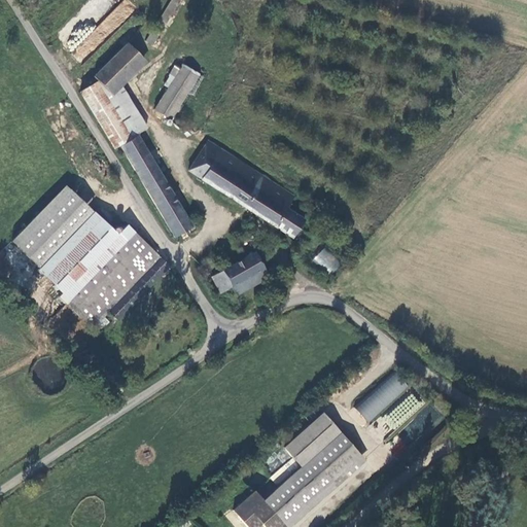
[(124,0),(103,20),(113,30),(136,8),(127,0),(124,0)]
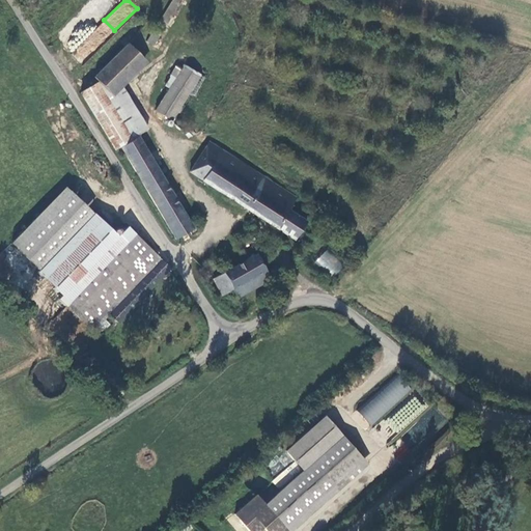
[(151,46),(177,0),(168,0),(144,42),(151,46)]
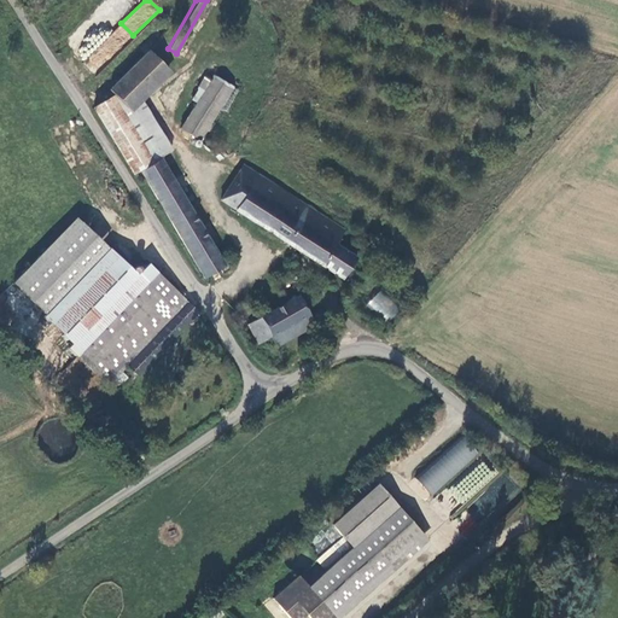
[(197,140),(215,115),(227,98),(278,23),(260,11),(179,128),(197,140)]
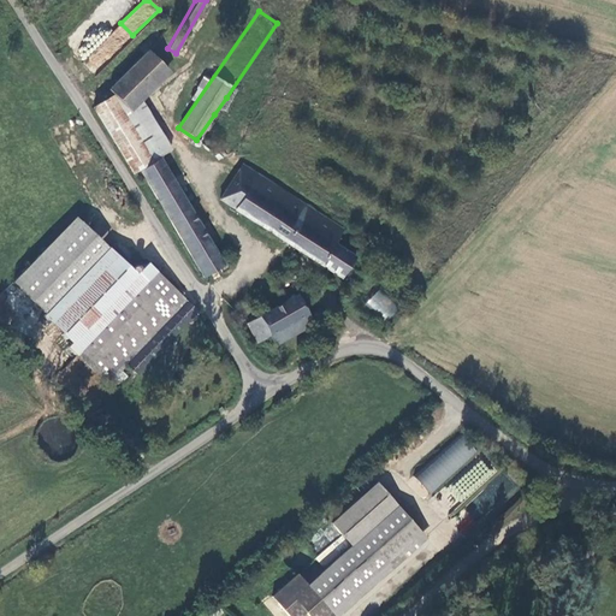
[(167,70),(153,57),(148,51),(108,90),(111,92),(128,110),(137,99),(167,70)]
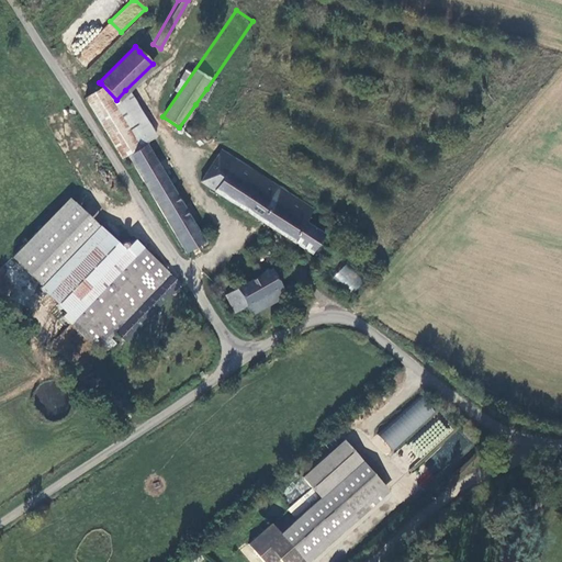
[(101,83),(82,97),(119,154),(123,150),(125,154),(136,146),(110,104),(116,100),(101,83)]
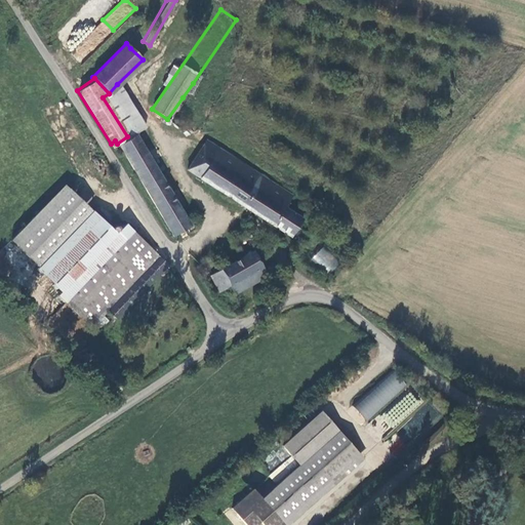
[(103,97),(127,136),(132,132),(143,125),(117,84),(109,93),(103,97)]
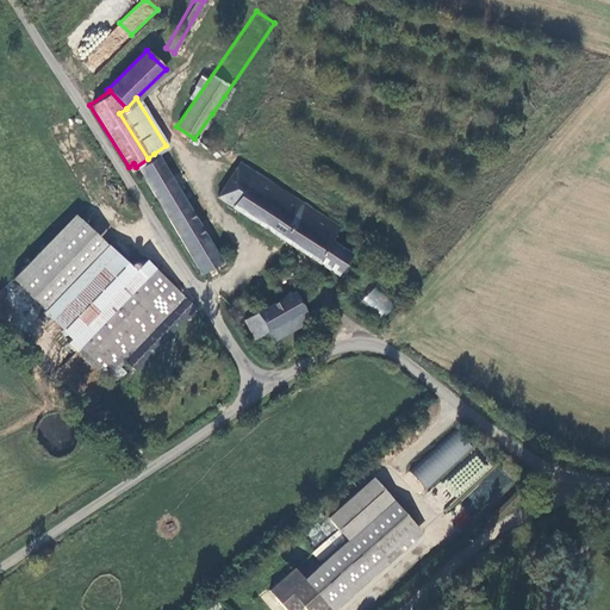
[(148,159),(136,167),(157,204),(199,272),(219,260),(154,154),(148,159)]
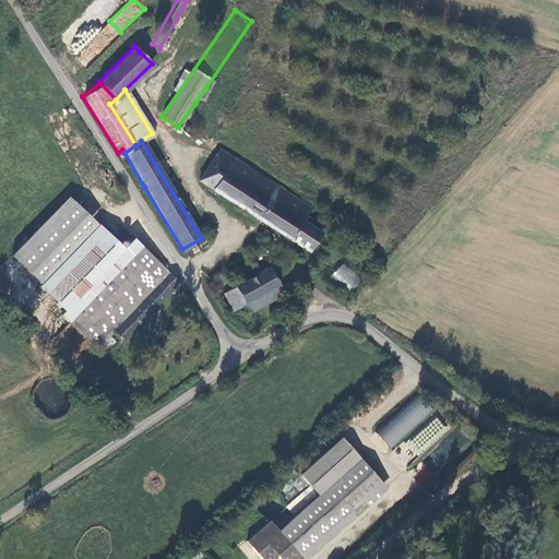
[(203,181),(308,247),(320,229),(302,219),(311,204),(224,149),(203,181)]
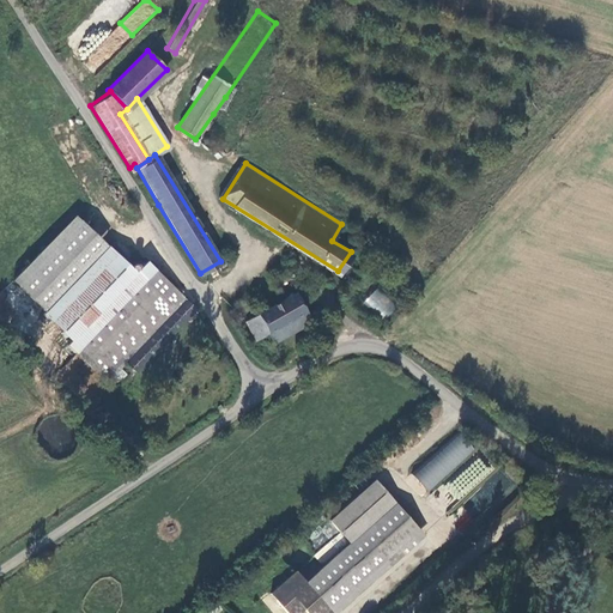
[(44,311),(80,347),(144,280),(137,273),(108,247),(44,311)]
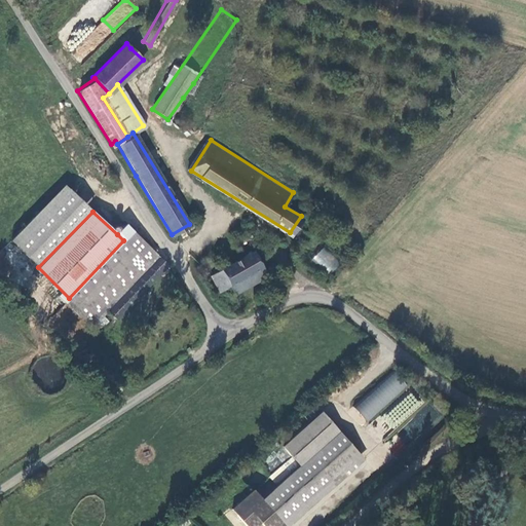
[(117,320),(168,265),(126,225),(117,234),(123,240),(69,298),(64,303),(85,324),(102,306),(117,320)]
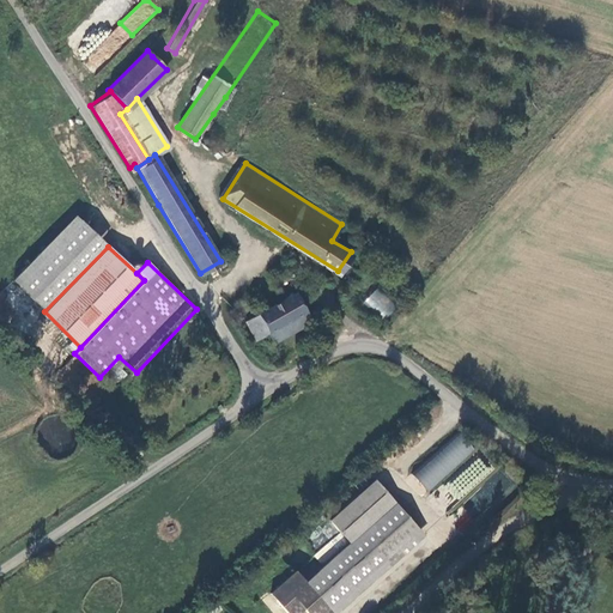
[(364,305),(387,319),(396,302),(372,290),(364,305)]
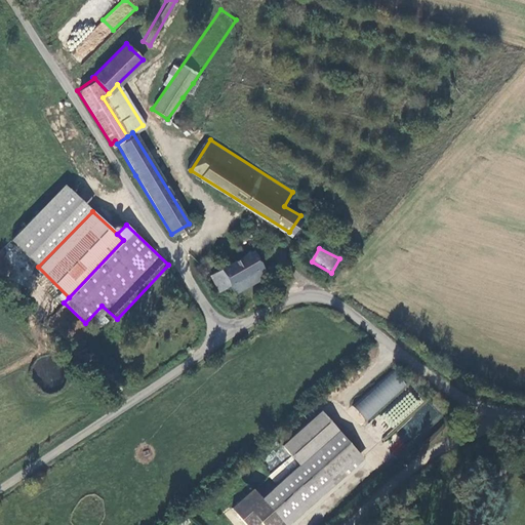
[(218,268),(233,293),(266,275),(251,249),(218,268)]
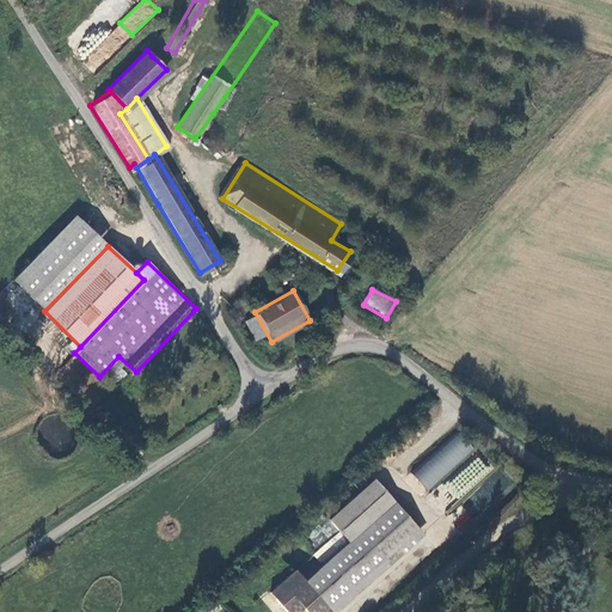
[(429,493),(475,448),(458,430),(411,475),(429,493)]
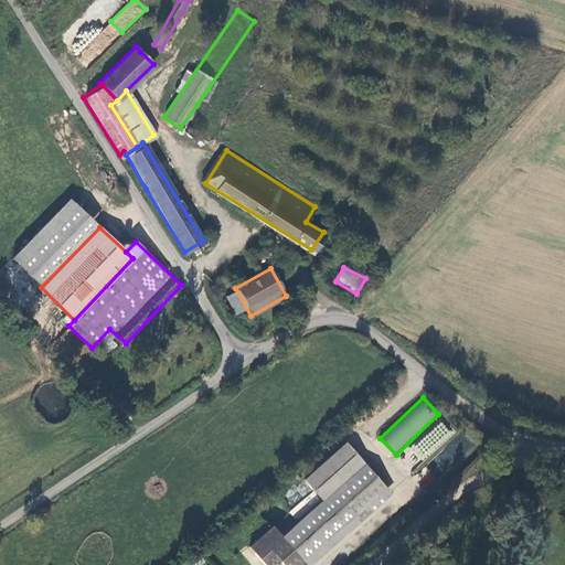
[(424,460),(452,433),(441,422),(413,449),(424,460)]
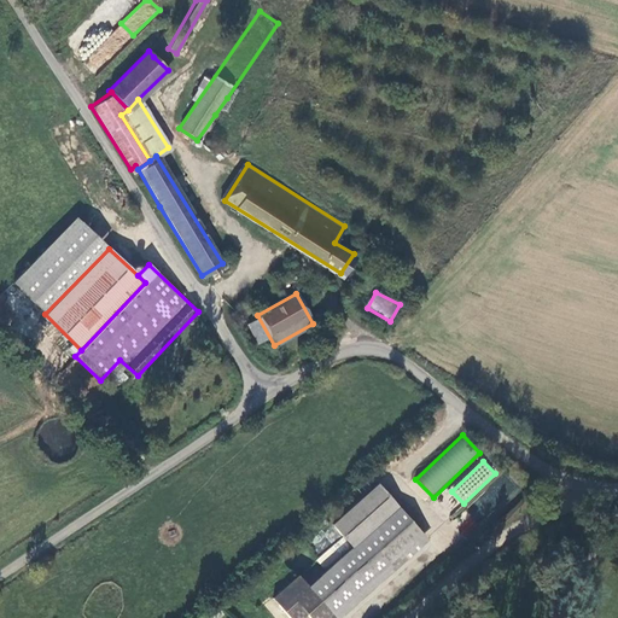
[(353,544),(397,503),(377,481),(332,522),(353,544)]
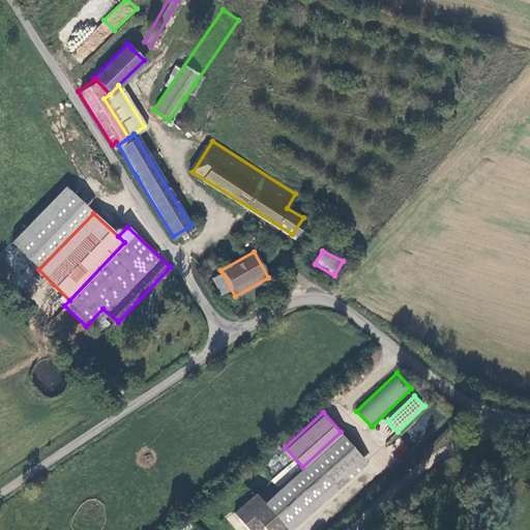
[(254,529),(278,529),(361,454),(341,432),(302,467),(265,502),(256,492),(236,510),(254,529)]
